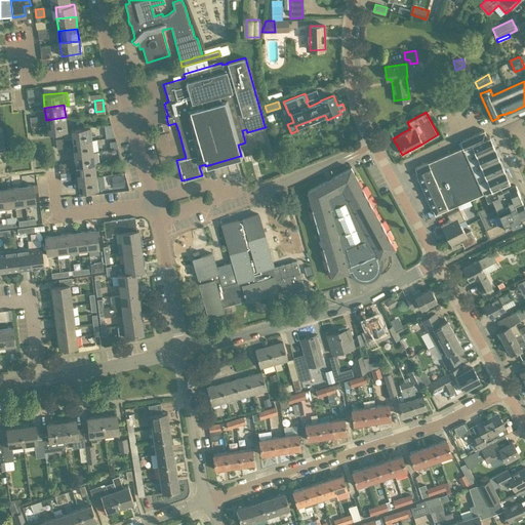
[(66,117),(46,120),(47,132),(67,130),(66,117)]
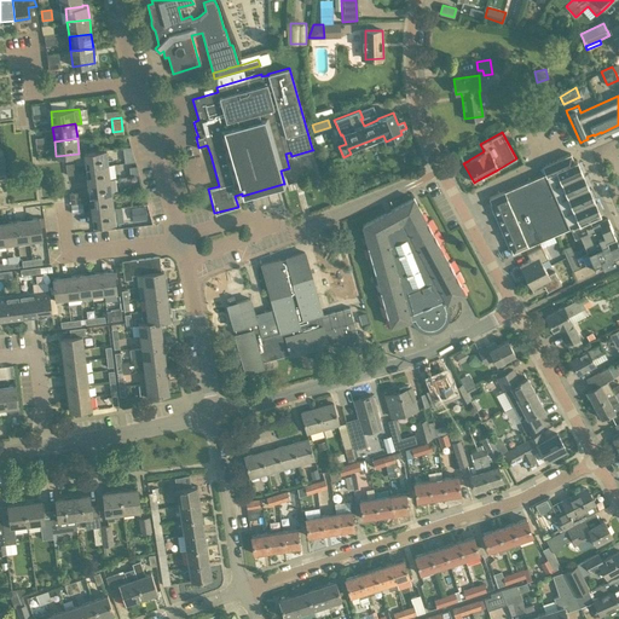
[(106,149),(84,152),(85,167),(108,165),(106,149)]
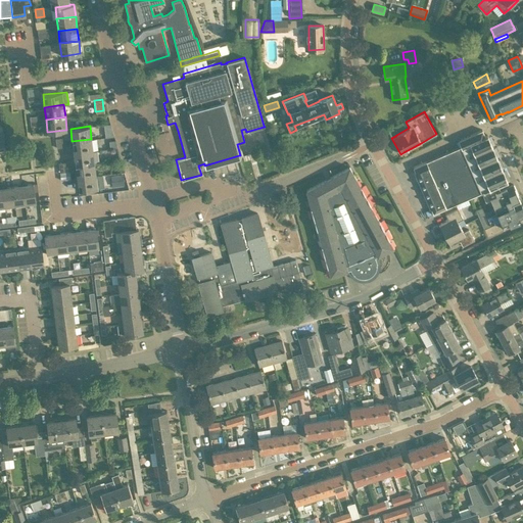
[(498,184),(507,181),(507,180),(503,170),(501,164),(497,158),(492,147),(487,135),(484,136),(481,130),(458,140),(461,146),(426,161),(413,168),(433,214),(445,207),(446,207),(470,197),(479,193),(481,192),(489,189),(498,184)]
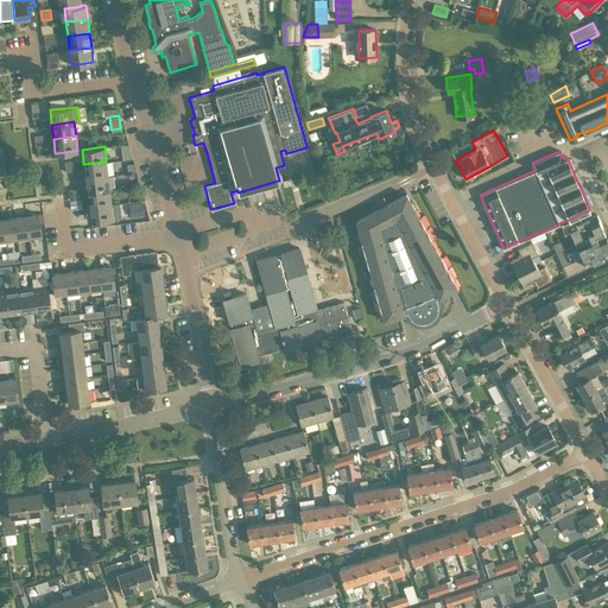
[(83,164),(86,178),(108,176),(106,162),(83,164)]
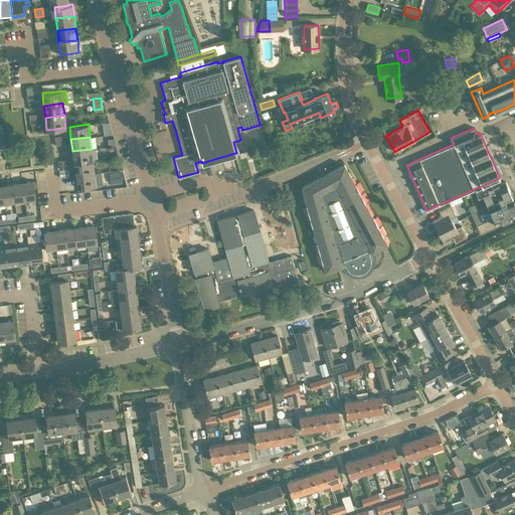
[(92,149),(72,151),(73,163),(93,160),(92,149)]
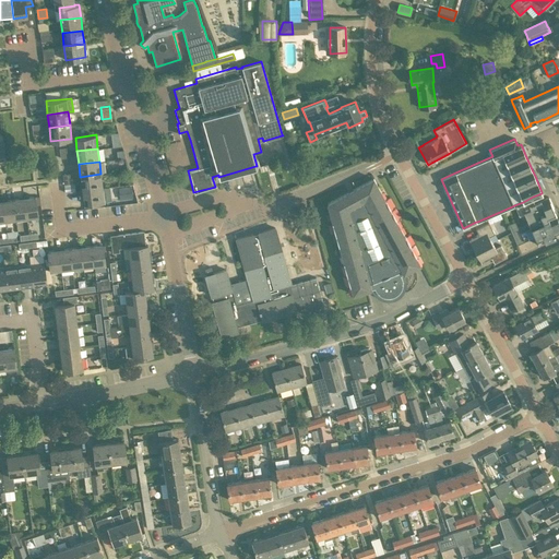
[(100,174),(80,177),(82,190),(103,187),(100,174)]
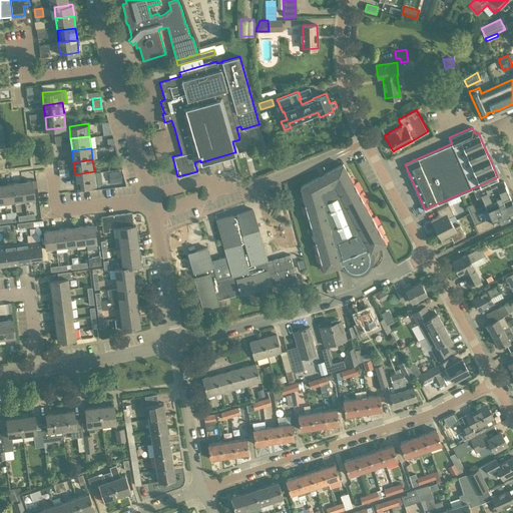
[(343,163),(332,168),(300,186),(324,271),(344,265),(345,267),(347,269),(347,270),(349,271),(351,272),(353,273),(354,273),(355,273),(357,273),(360,272),(361,272),(363,271),(365,270),(366,269),(368,267),(368,265),(369,262),(369,261),(369,260),(369,257),(368,254),(368,253),(386,243),(343,163)]
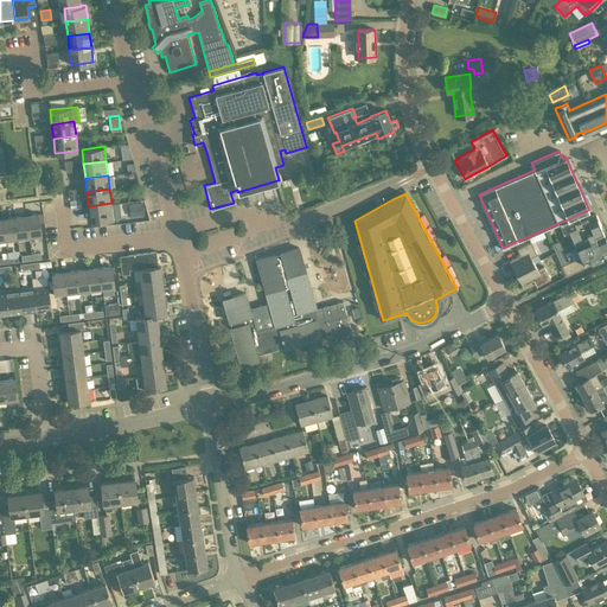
[(112,203),(89,206),(90,221),(113,218),(112,203)]
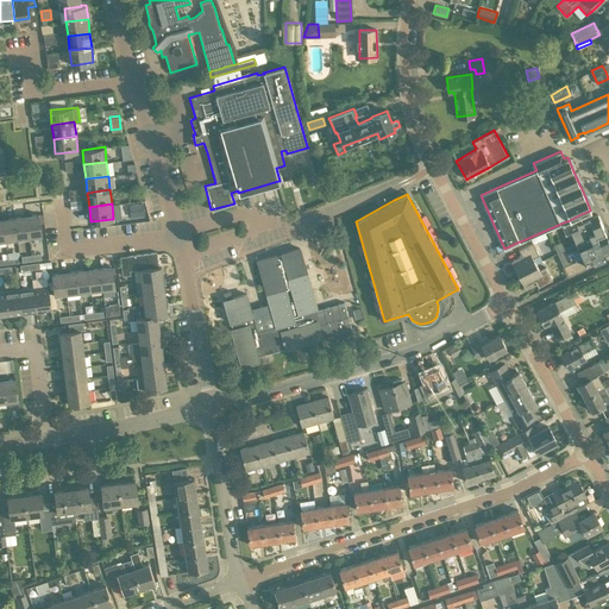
[(143,203),(130,205),(131,217),(144,215),(143,203)]
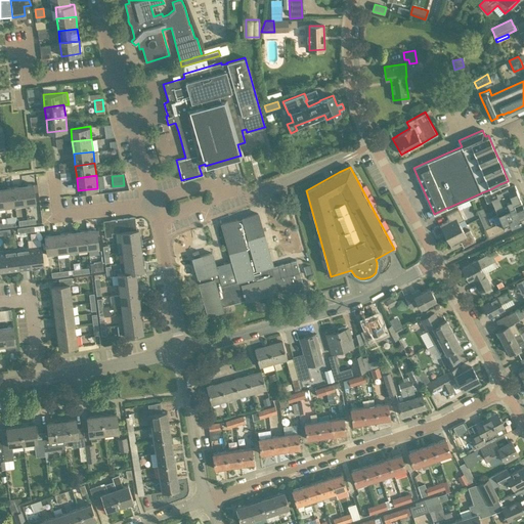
[(33,184),(23,185),(25,204),(35,202),(33,184)]
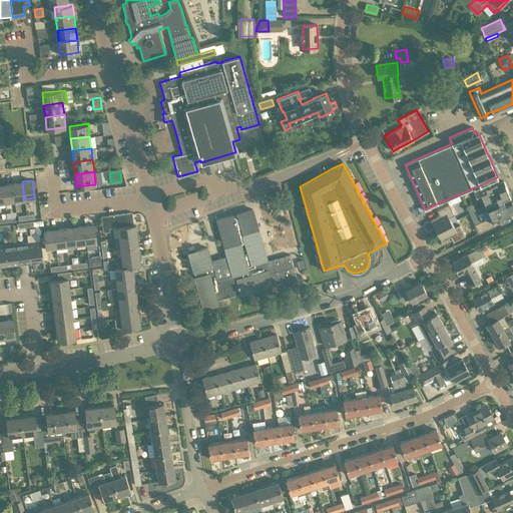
[(476,196),(480,194),(480,193),(479,190),(485,188),(491,185),(489,180),(480,185),(472,188),(476,196)]
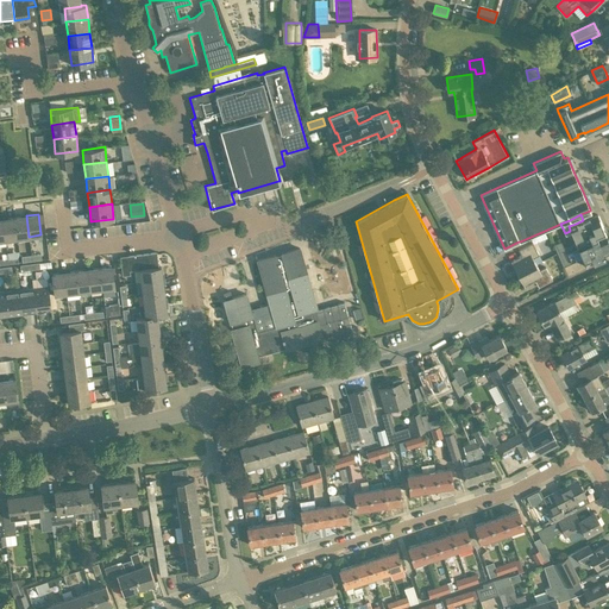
[(576,224),(569,226),(570,230),(570,231),(575,243),(576,242),(577,246),(590,240),(596,238),(606,234),(603,231),(598,218),(596,214),(592,215),(588,218),(583,220),(576,224)]
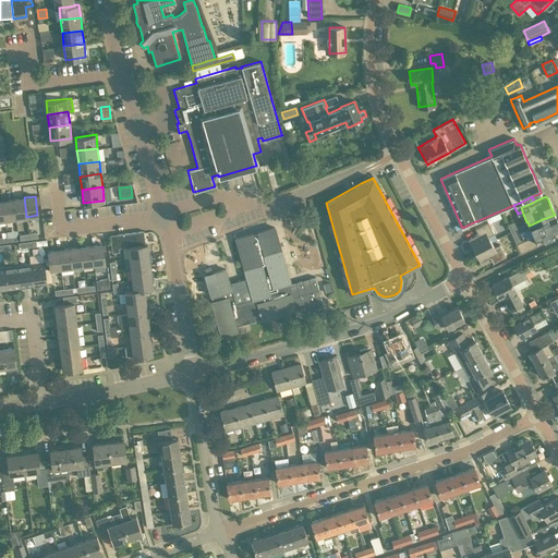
[(13,198),(15,218),(26,217),(24,197),(13,198)]
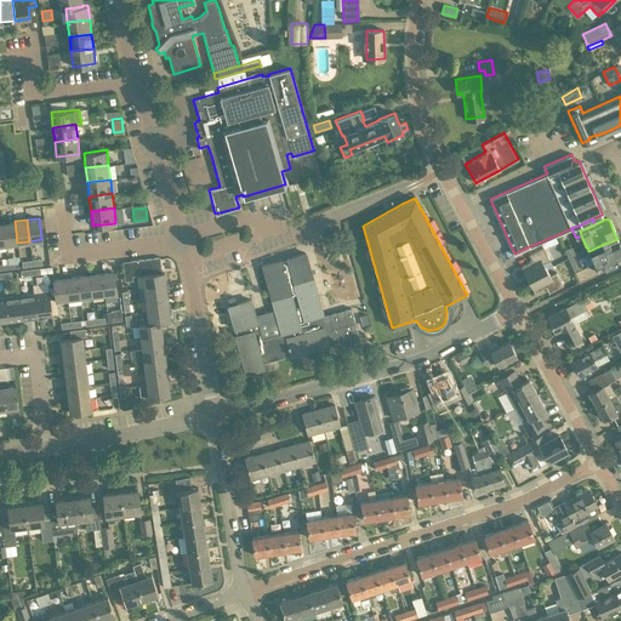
[(5,244),(17,243),(15,221),(3,222),(5,244)]
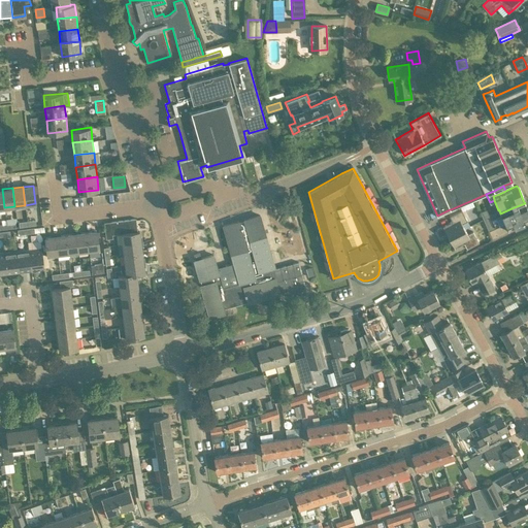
[(129,191),(111,193),(112,201),(130,199),(129,191)]
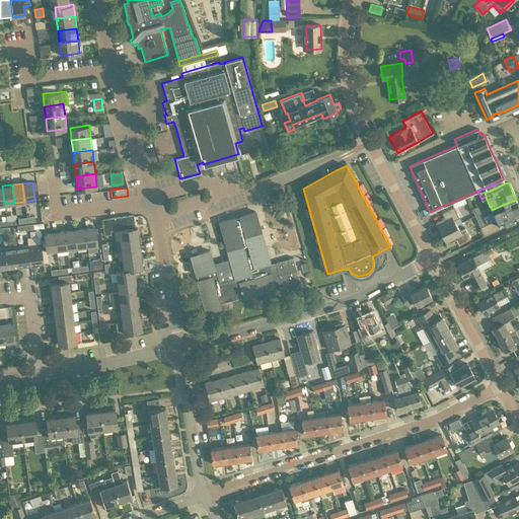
[(490,207),(480,211),(487,224),(496,220),(499,227),(506,224),(517,219),(518,218),(518,207),(517,202),(516,200),(508,203),(503,205),(492,210),(491,206),(490,207)]
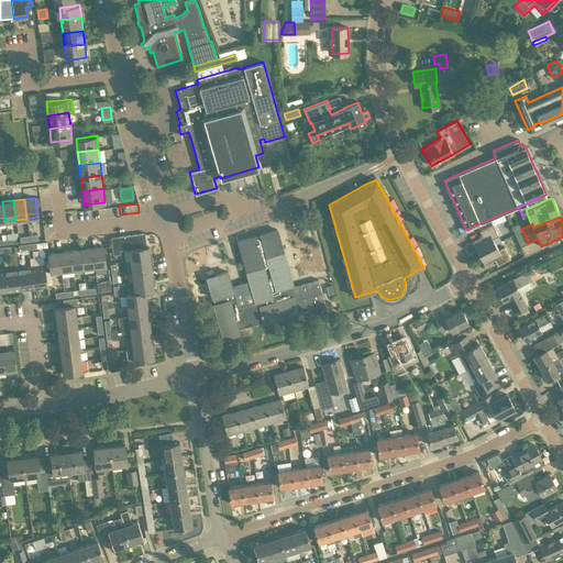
[(475,247),(478,254),(496,245),(495,243),(492,239),(498,235),(492,223),(478,230),(482,235),(475,239),(474,240),(472,241),(473,243),(475,247)]
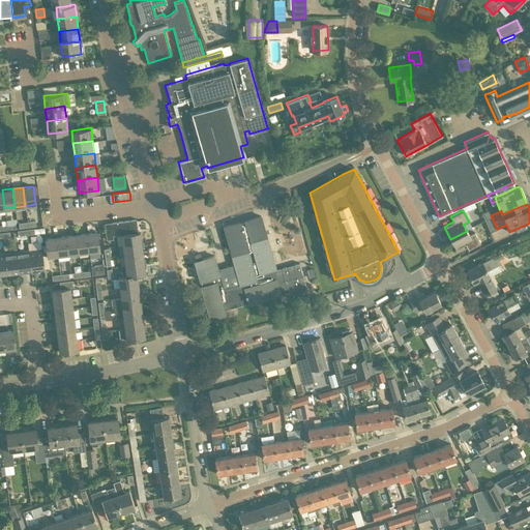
[(497,229),(491,215),(488,210),(481,212),(484,219),(490,232),(497,229)]
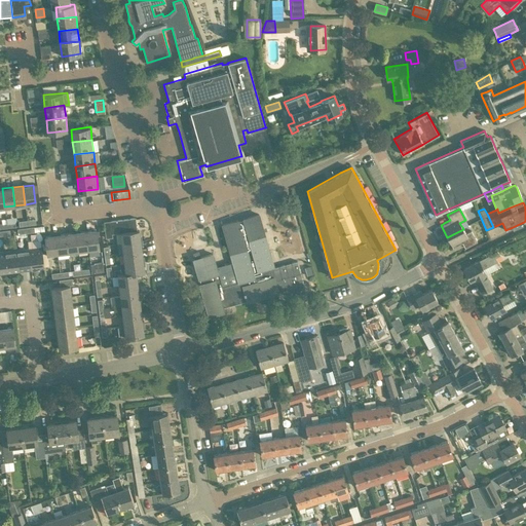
[(198,251),(192,253),(194,258),(193,259),(198,277),(198,278),(199,278),(200,284),(199,284),(209,316),(224,312),(223,308),(278,292),(273,276),(271,277),(269,267),(273,266),(259,213),(222,224),(232,262),(216,266),(212,254),(200,257),(198,251)]
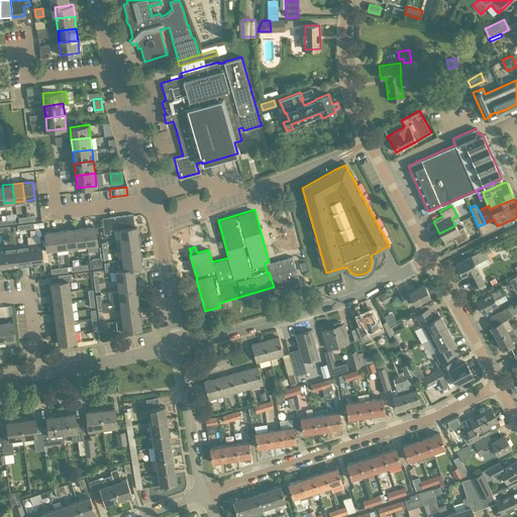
[(84,226),(87,244),(97,243),(95,225),(84,226)]
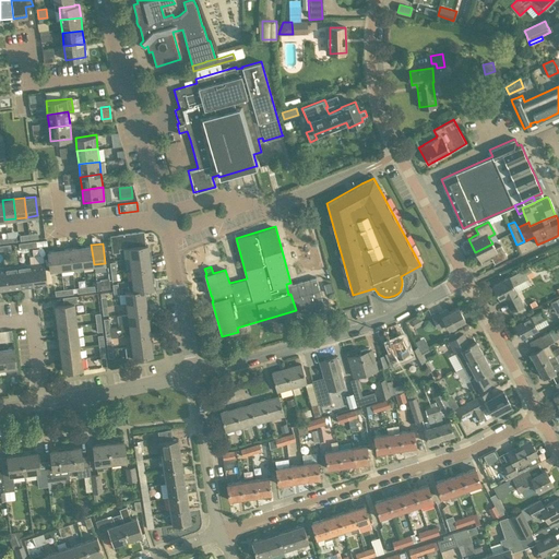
[(492,244),(475,252),(480,262),(482,263),(483,262),(485,261),(491,258),(495,263),(507,257),(500,245),(495,248),(492,244)]
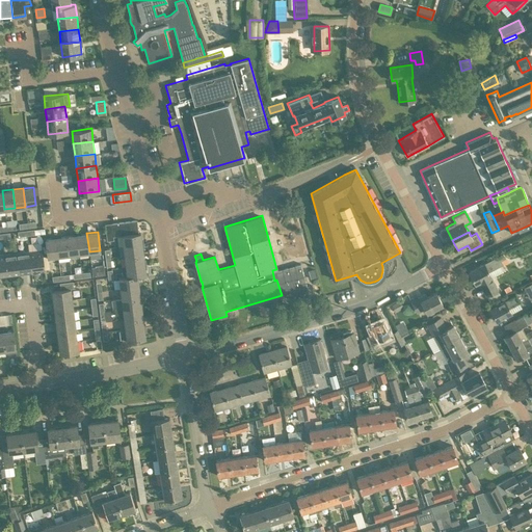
[(86,233),(76,235),(79,254),(89,251),(86,233)]
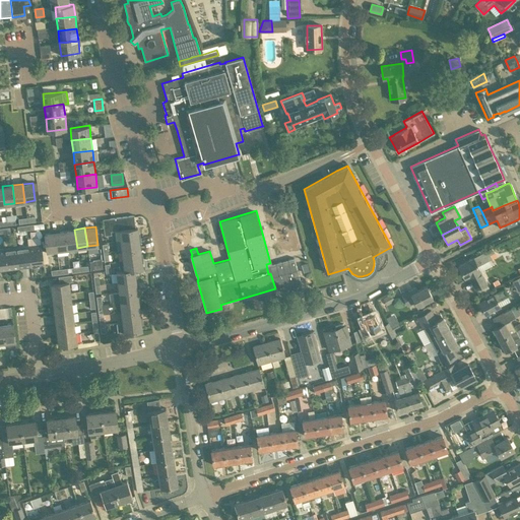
[(123,230),(119,230),(120,240),(138,238),(137,228),(135,228),(129,229),(123,230)]
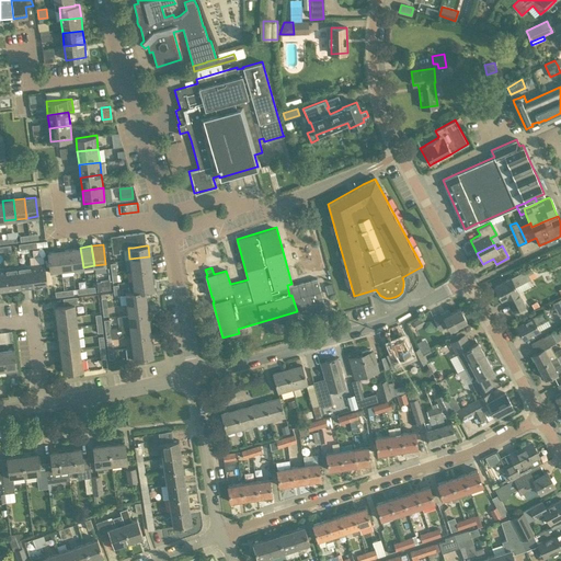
[(80,248),(70,249),(72,268),(83,267),(80,248)]
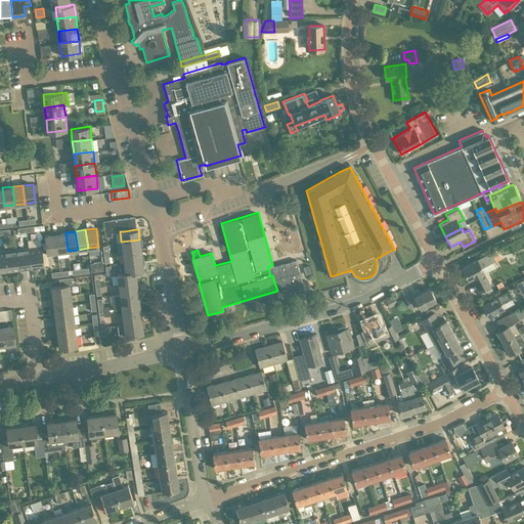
[(66,232),(55,233),(57,252),(68,251),(66,232)]
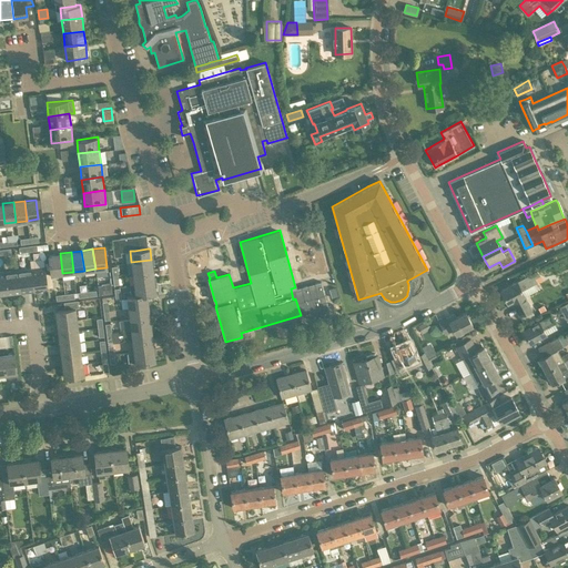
[(60,253),(48,255),(51,274),(62,273),(60,253)]
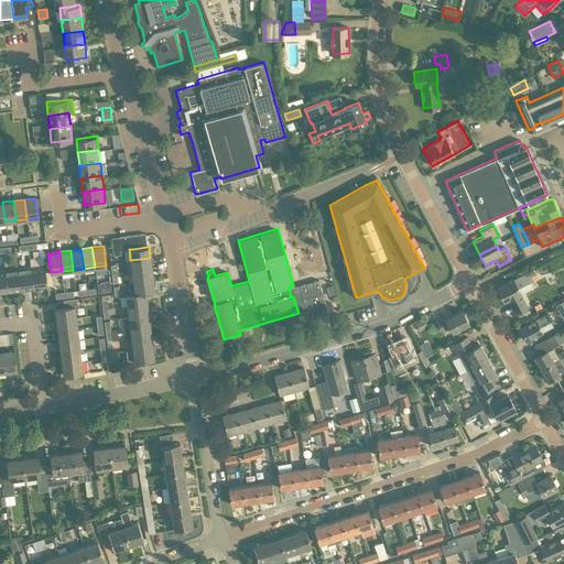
[(130,260),(132,271),(152,269),(150,258),(130,260)]
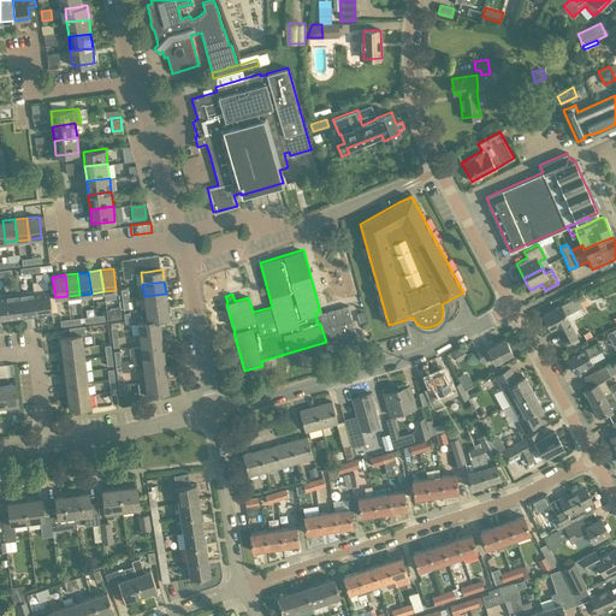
[(48,289),(33,291),(36,313),(51,312),(48,289)]
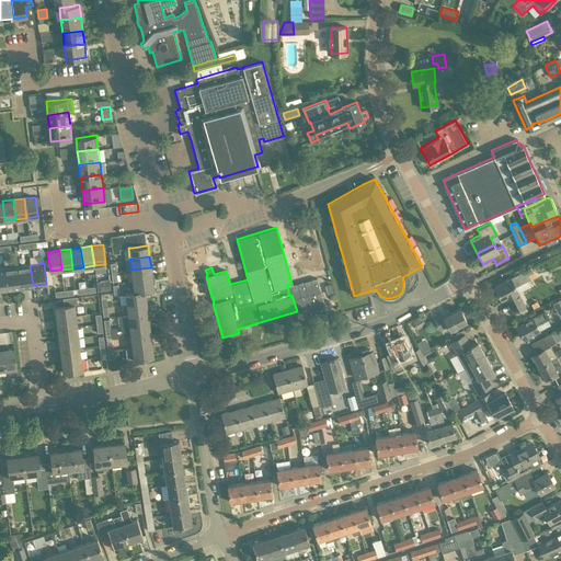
[(30,265),(16,266),(18,270),(20,287),(33,285),(30,265)]
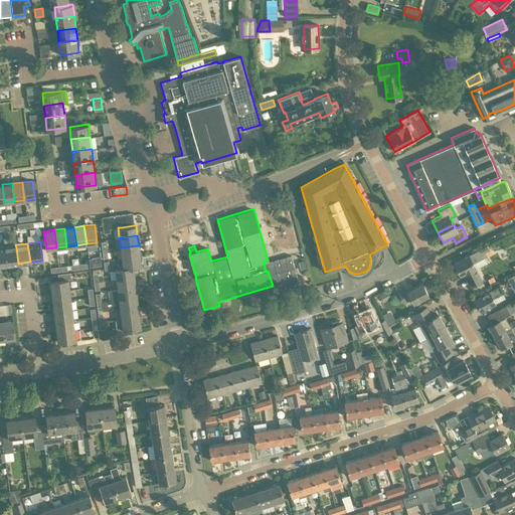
[(15,244),(4,246),(4,251),(6,265),(18,264),(16,247),(15,244)]
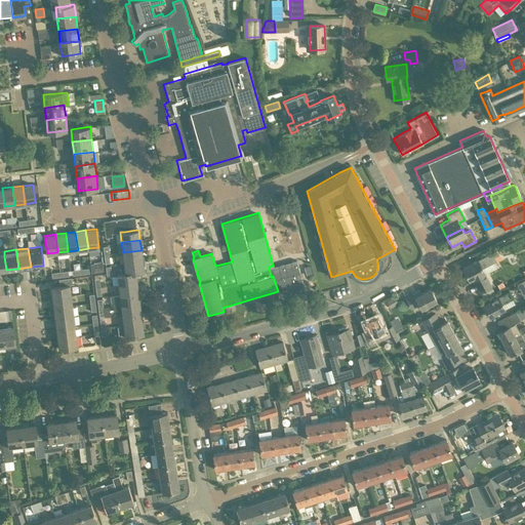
[(123,252),(124,263),(143,260),(142,250),(123,252)]
